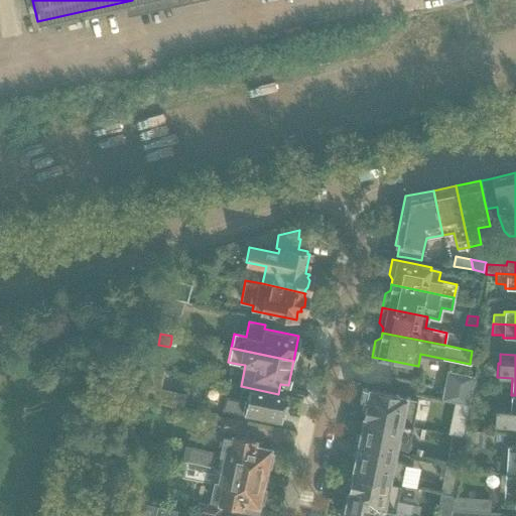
[(444,389),(441,401),(455,403),(468,406),(470,393),(474,375),(447,370),(444,389)]
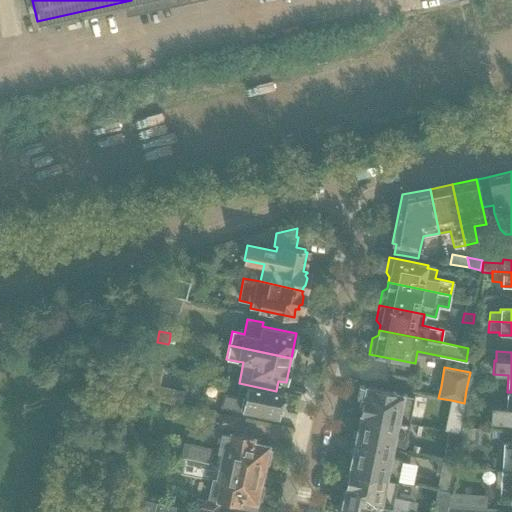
[(276,391),(239,383),(236,396),(223,393),(220,406),(278,418),(284,392),(276,391)]
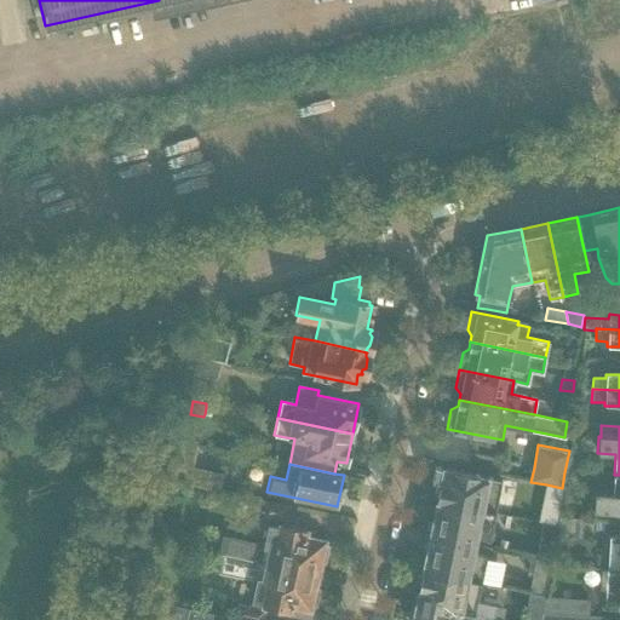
[(436,487),(434,494),(437,498),(436,501),(494,514),(497,506),(499,494),(501,481),(488,477),(466,474),(443,469),(440,484),(436,487)]
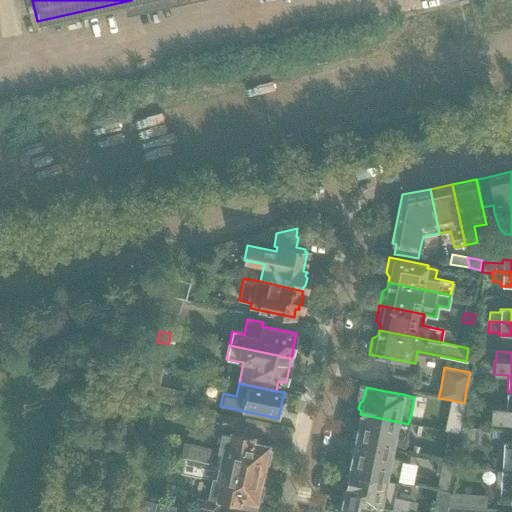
[(511,392),(507,392),(506,407),(490,406),(489,422),(511,423),(511,392)]
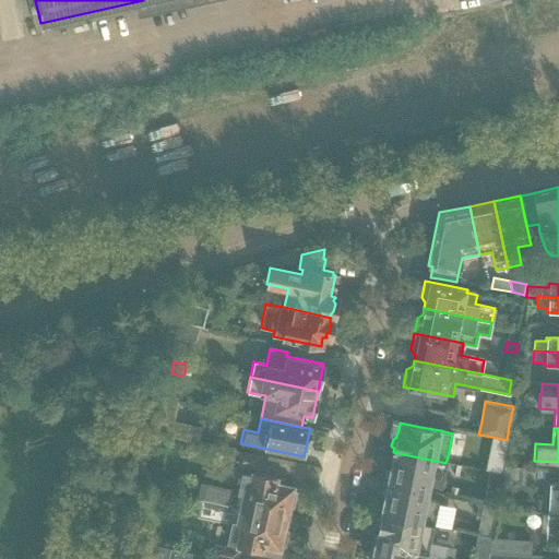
[(492,437),(488,458),(503,461),(508,440),(507,440),(492,437)]
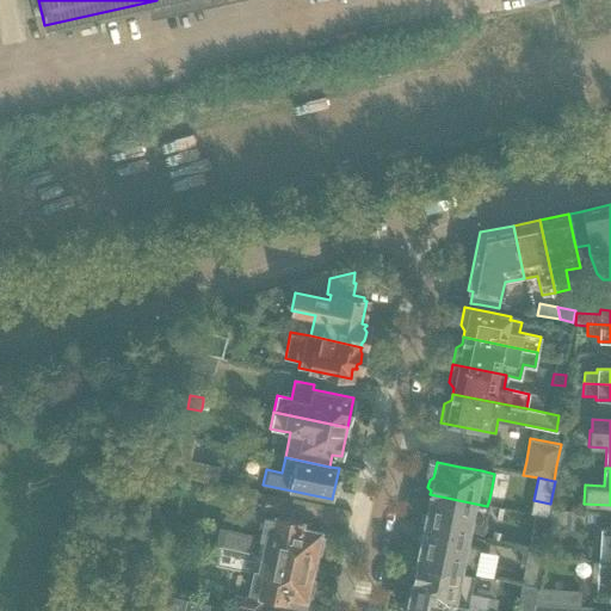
[(255,493),(252,508),(279,514),(283,499),(260,494),(255,493)]
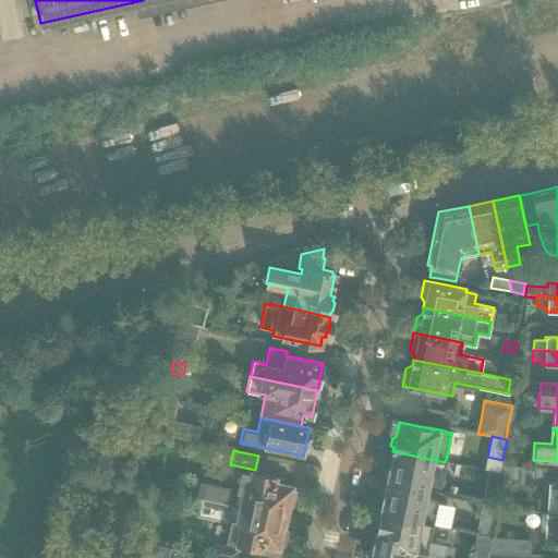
[(392,451),(386,483),(427,490),(429,484),(440,486),(445,462),(392,451)]
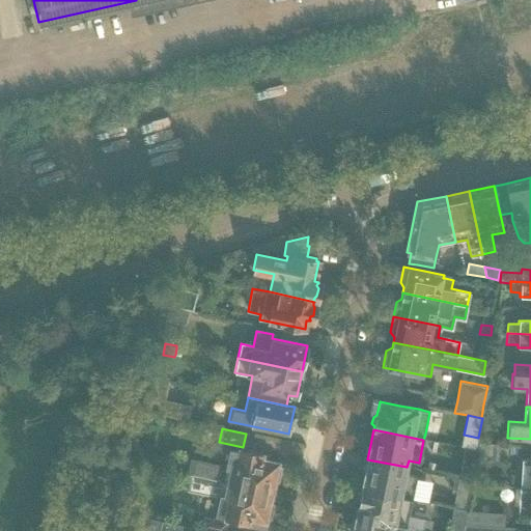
[(478,443),(475,456),(498,458),(499,444),(478,443)]
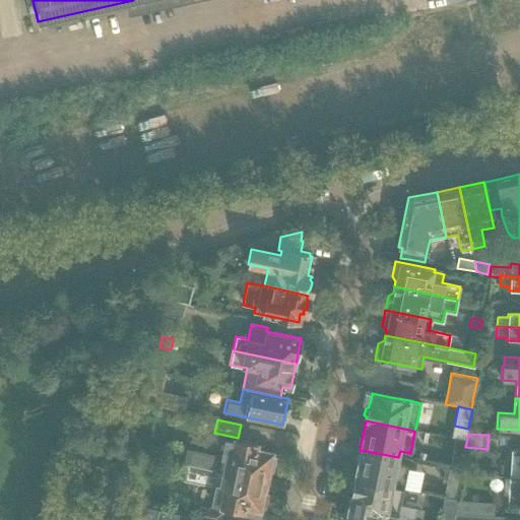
[(187,449),(184,463),(187,464),(265,481),(267,471),(272,472),(275,457),(270,455),(270,454),(256,451),(257,450),(255,449),(256,444),(236,440),(223,438),(220,456),(187,449)]
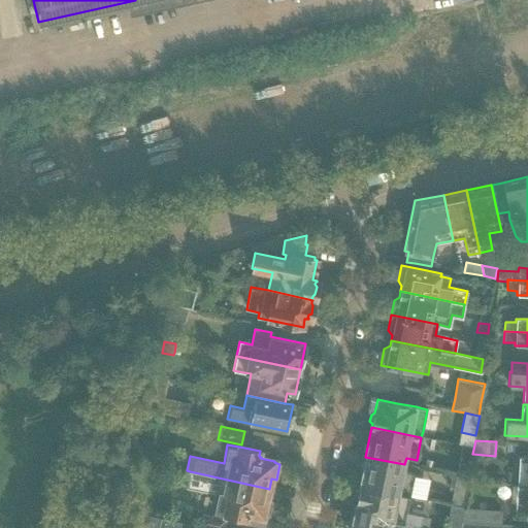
[(365,457),(360,487),(409,496),(414,473),(403,471),(404,464),(365,457)]
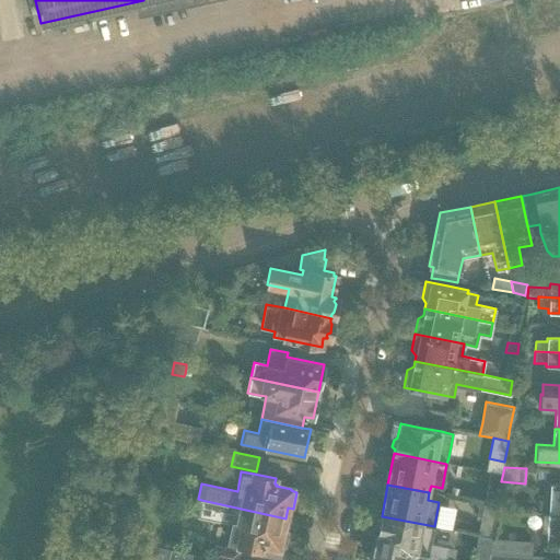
[(559,485),(550,485),(548,516),(559,516),(559,485)]
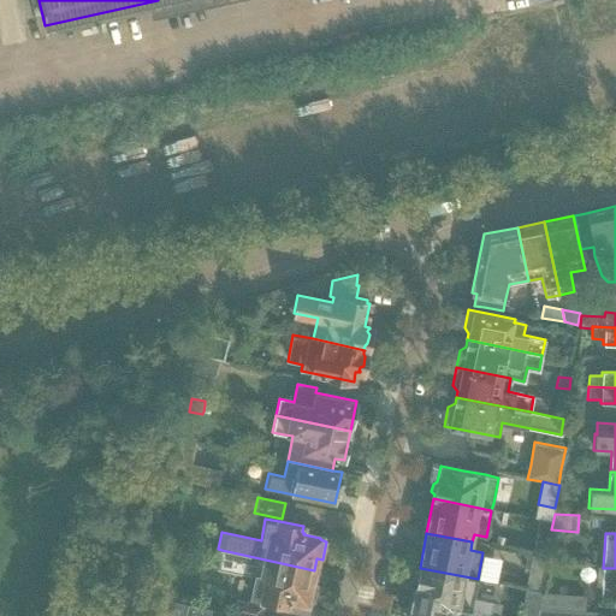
[(538,538),(534,556),(548,558),(551,540),(538,538)]
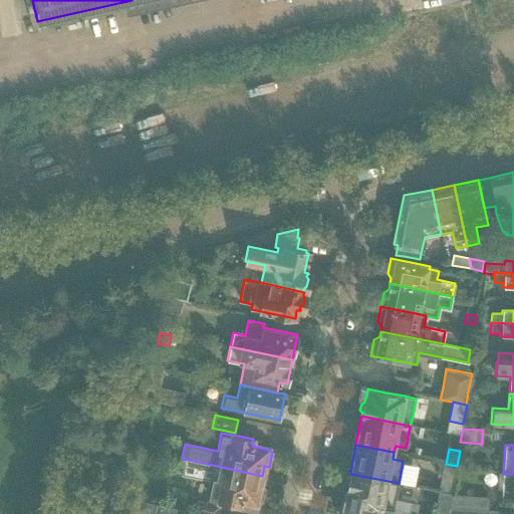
[(262,476),(183,460),(180,476),(211,482),(208,498),(216,500),(215,503),(220,504),(220,502),(239,506),(240,501),(242,502),(242,501),(256,503),(256,502),(262,503),(265,488),(260,486),(262,476)]
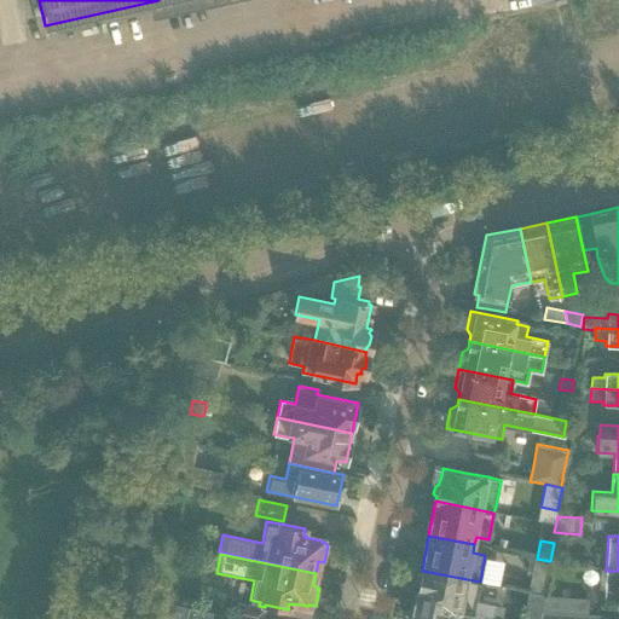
[(418,586),(415,602),(473,613),(473,614),(492,618),(495,605),(475,601),(480,582),(422,571),(421,573),(417,576),(415,583),(418,586)]
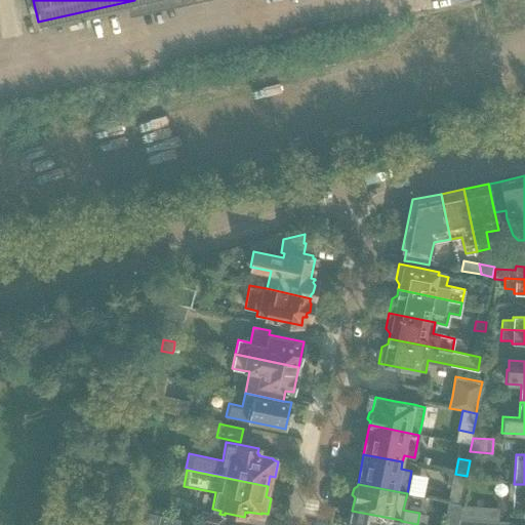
[(524,484),(514,484),(512,511),(523,512),(523,514),(524,514),(524,484)]
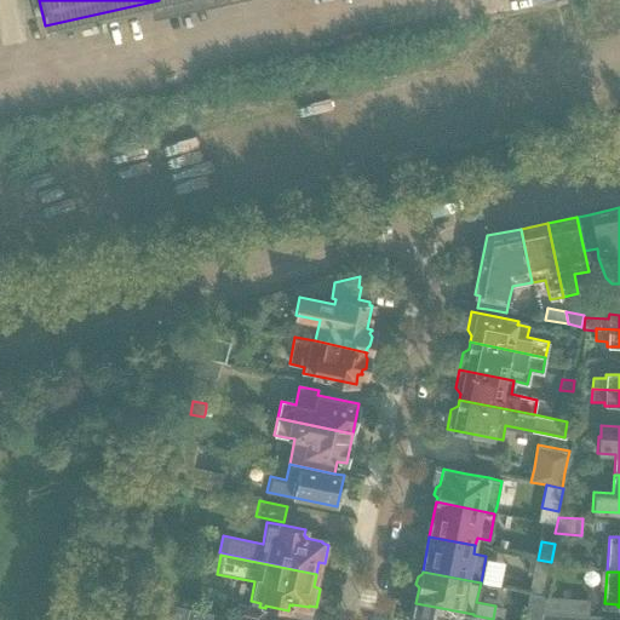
[(533,574),(529,592),(545,596),(549,577),(533,574)]
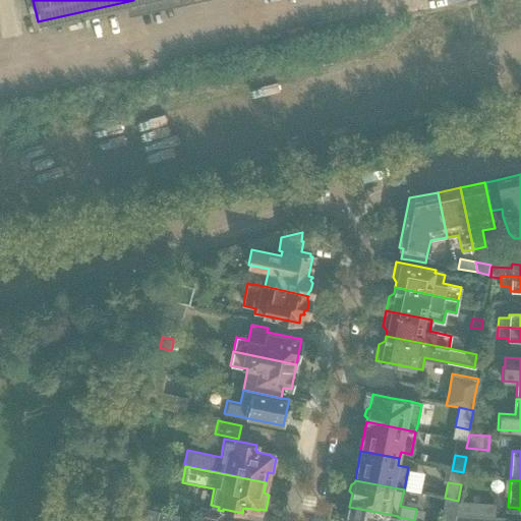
[(458,501),(456,514),(477,516),(494,518),(495,505),(458,501)]
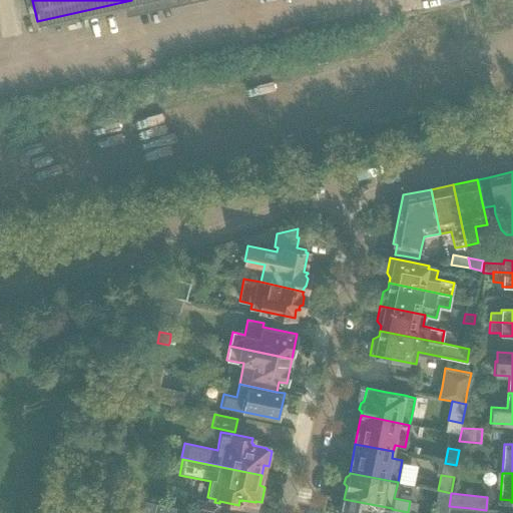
[(344,499),(343,503),(340,504),(339,511),(340,512),(412,512),(408,512),(392,509),(392,508),(344,499)]
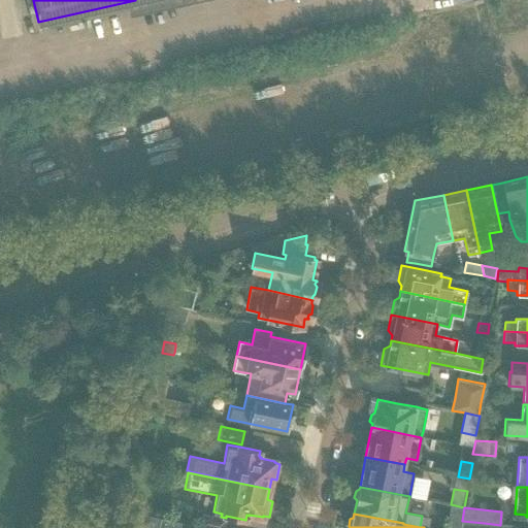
[(202,515),(198,527),(224,527),(226,520),(206,516),(202,515)]
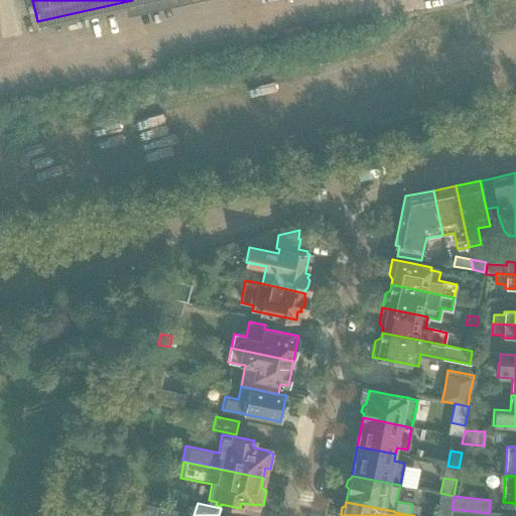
[(141,504),(138,515),(153,515),(155,507),(141,504)]
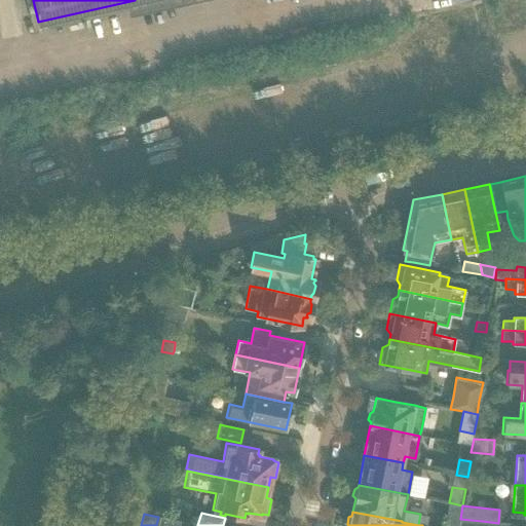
[(192,525),(193,524),(158,517),(156,525),(192,525)]
